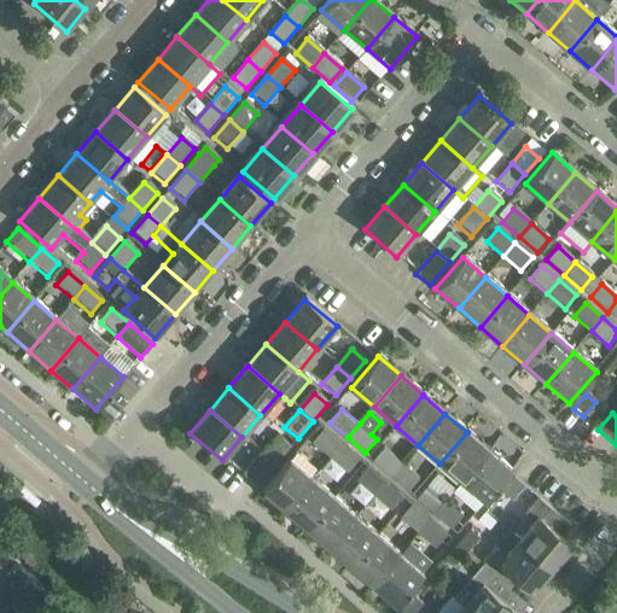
[(314,441),(332,456),(343,443),(325,427),(314,441)]
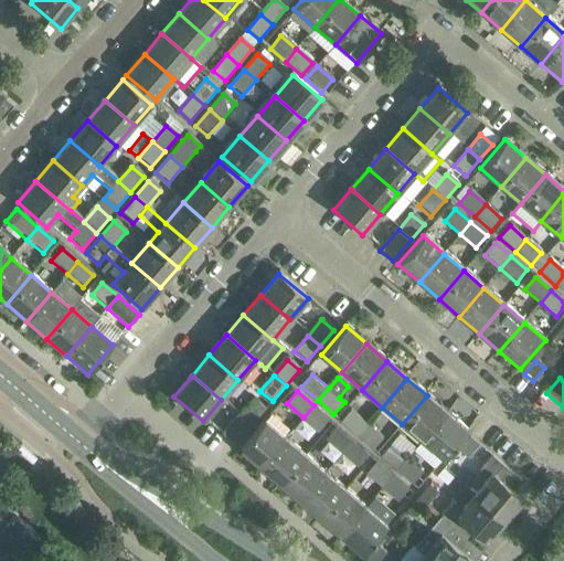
[(402,424),(423,442),(447,413),(427,395),(402,424)]
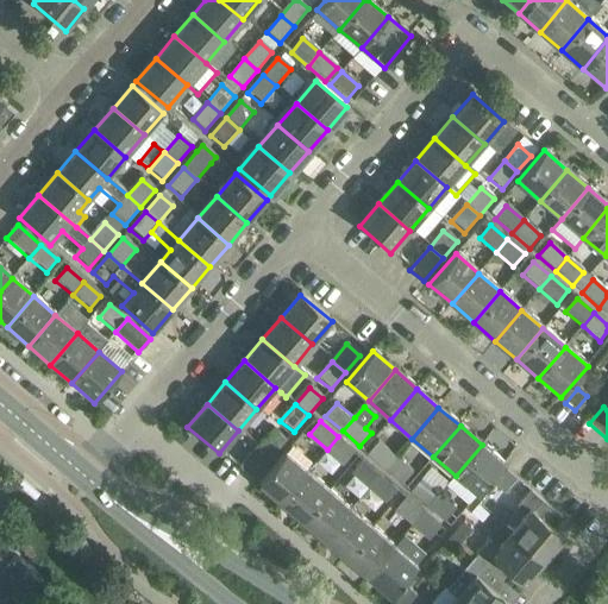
[(257,447),(270,459),(286,441),(273,431),(257,447)]
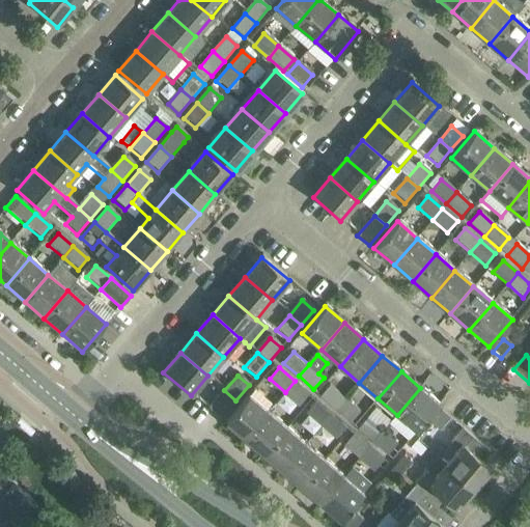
[(309,393),(295,381),(285,392),(300,405),(309,393)]
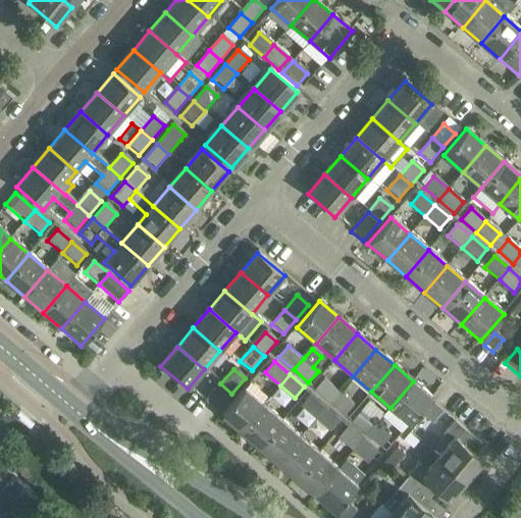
[(316,389),(330,402),(341,391),(325,377),(316,389)]
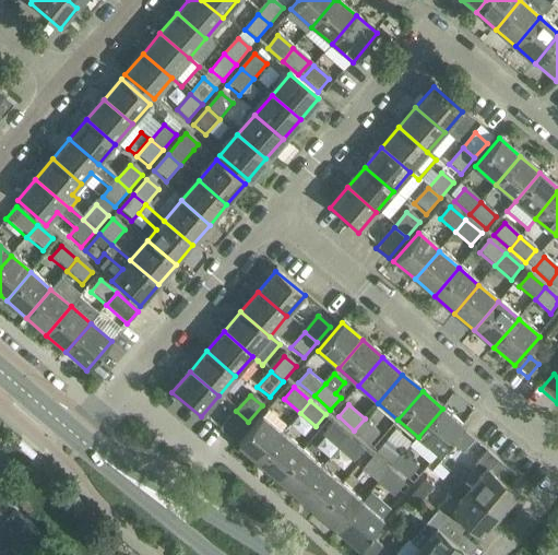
[(463,426),(442,409),(418,437),(438,455),(463,426)]
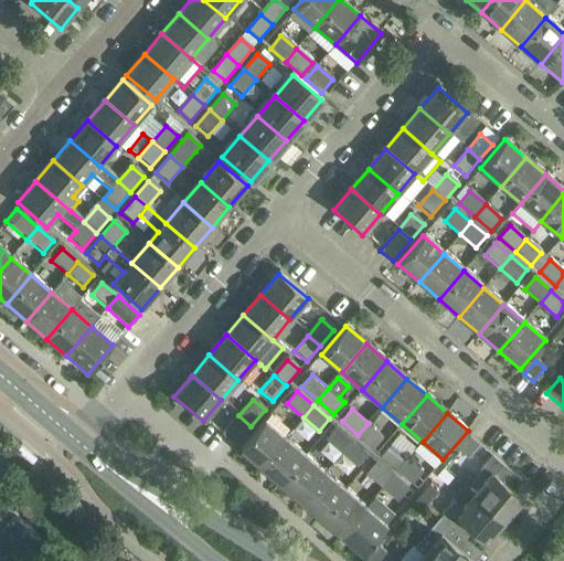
[(234,446),(251,426),(238,415),(221,436),(234,446)]
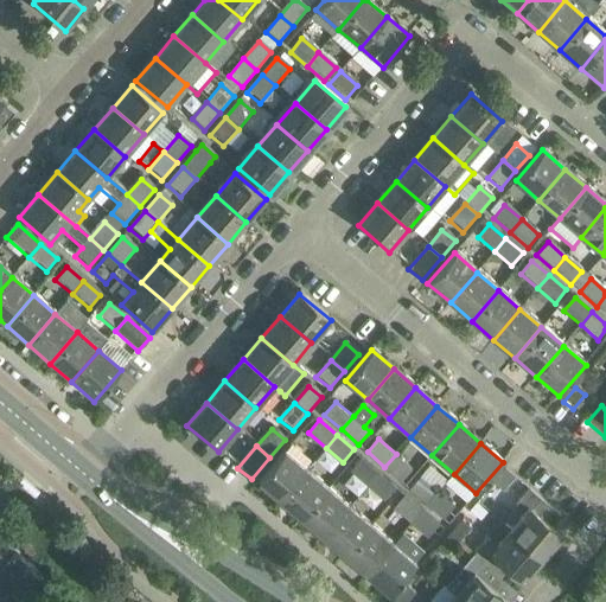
[(256,484),(279,503),(305,472),(282,453),(256,484)]
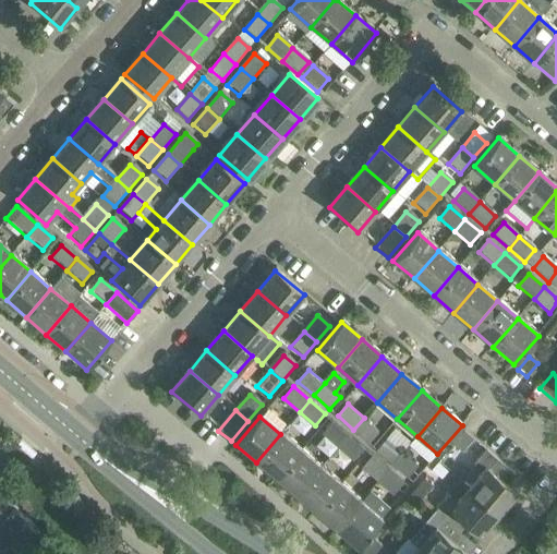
[(353,430),(370,443),(379,431),(364,418),(353,430)]
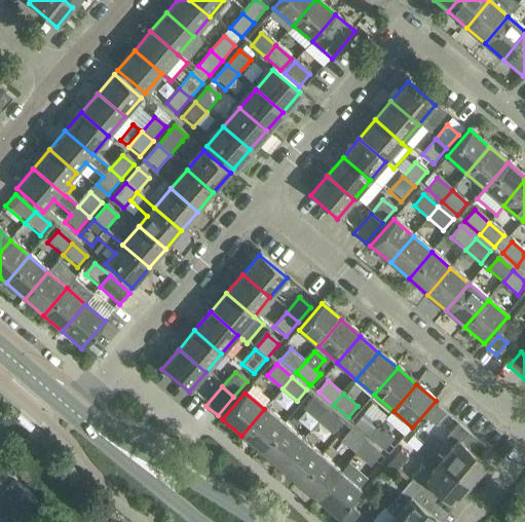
[(305,408),(320,420),(329,409),(314,397),(305,408)]
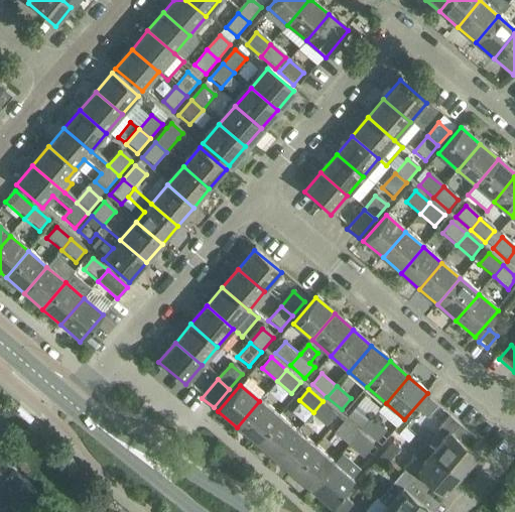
[(426,419),(436,407),(428,400),(418,412),(426,419)]
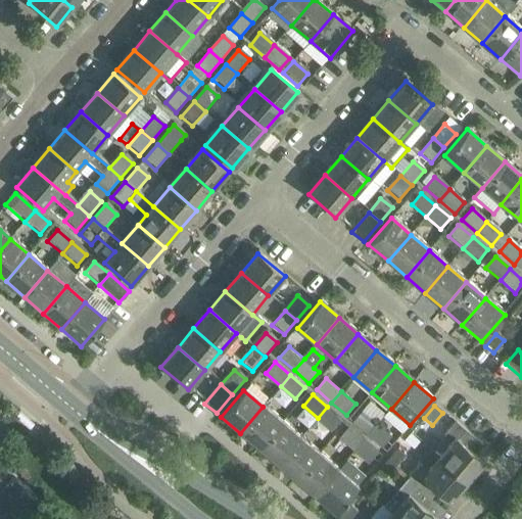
[(281,423),(263,407),(240,433),(258,450),(281,423)]
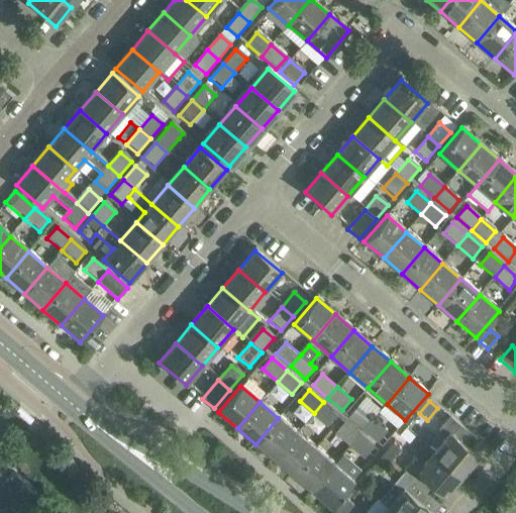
[(338,415),(323,402),(314,413),(328,426),(338,415)]
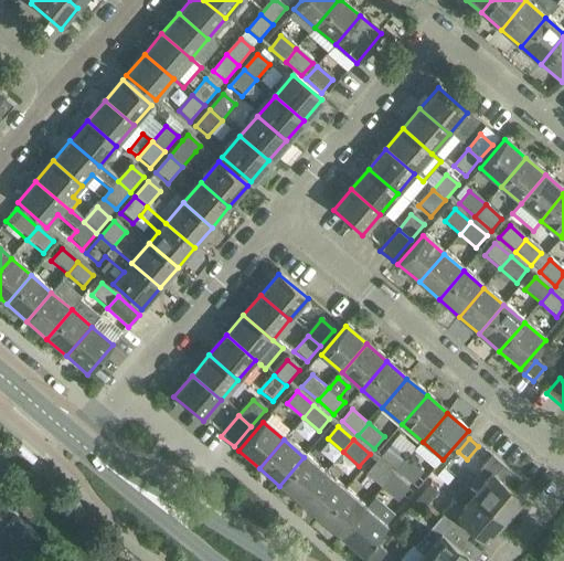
[(382,455),(398,469),(408,457),(393,443),(382,455)]
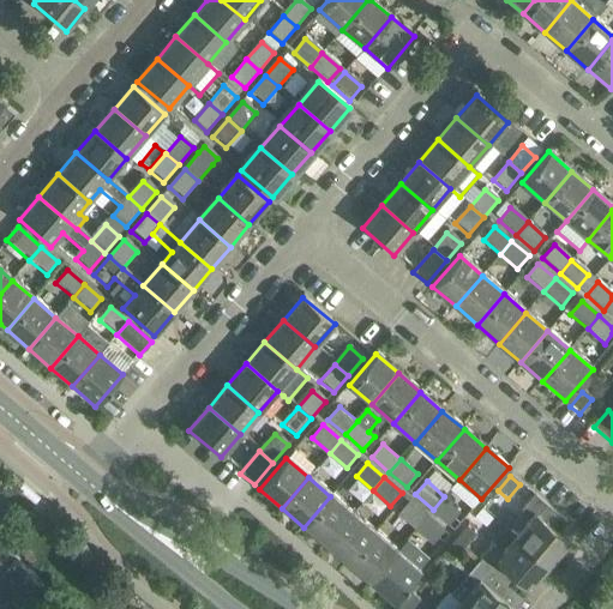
[(304,528),(326,546),(353,514),(330,496),(304,528)]
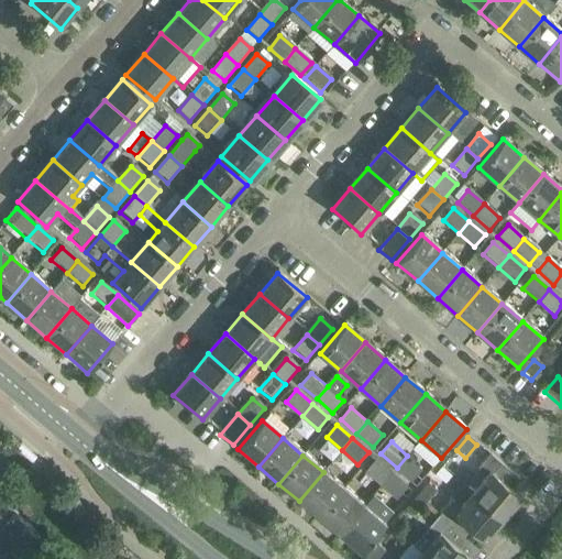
[(397,468),(412,481),(423,469),(407,456),(397,468)]
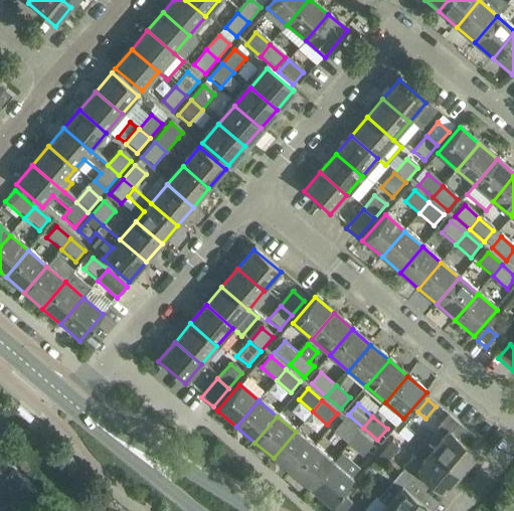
[(467,449),(475,440),(448,417),(436,432),(444,438),(433,452),(459,475),(476,456),(467,449)]
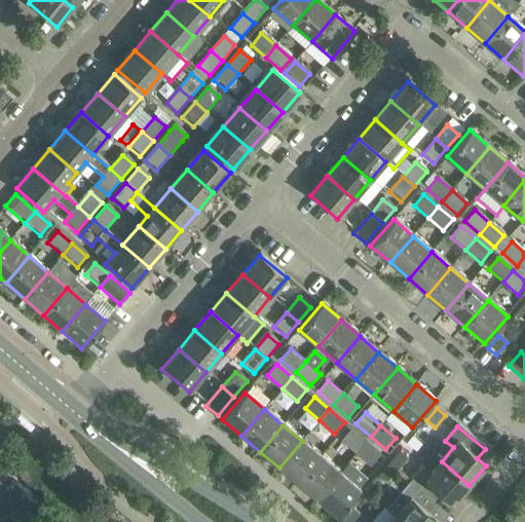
[(342,440),(357,452),(367,442),(351,429),(342,440)]
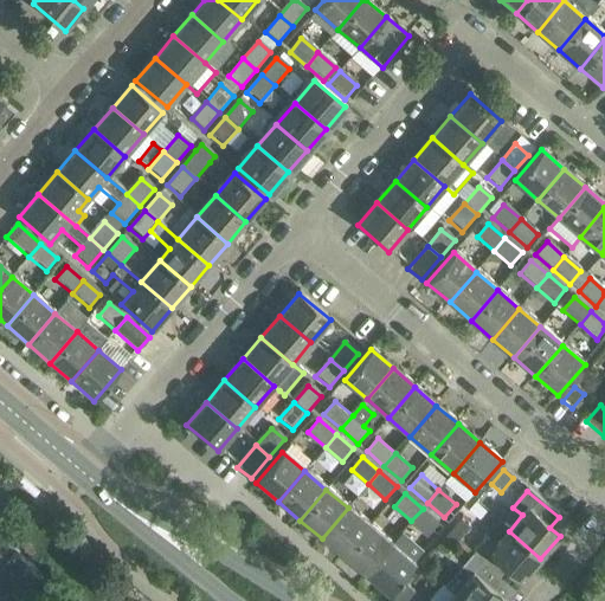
[(369,527),(348,508),(322,538),(343,557),(369,527)]
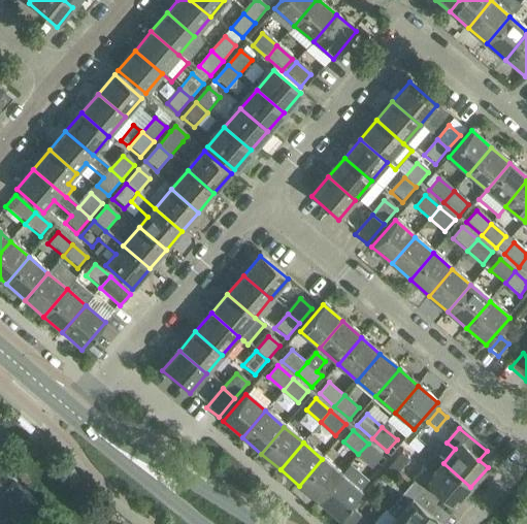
[(383,456),(368,444),(358,454),(373,467),(383,456)]
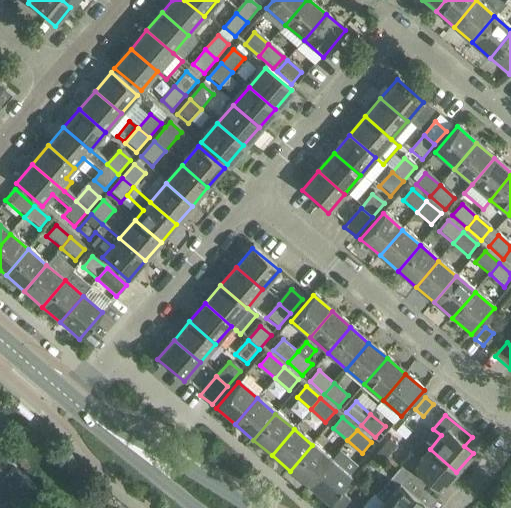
[(388,440),(378,452),(386,459),(396,447),(388,440)]
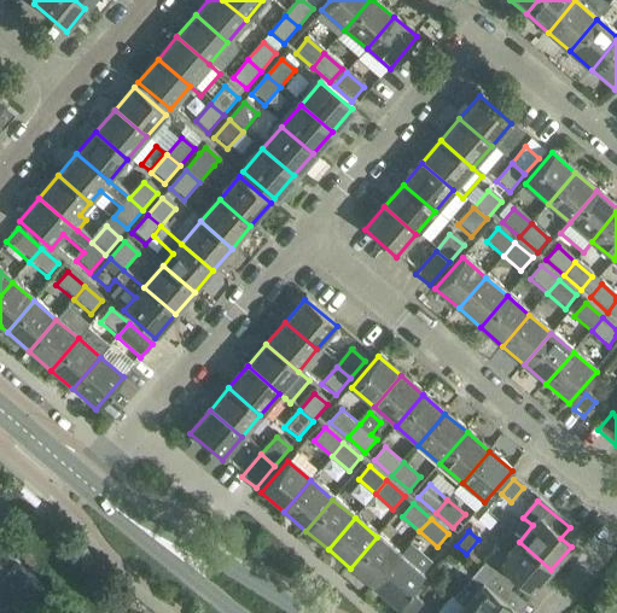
[(350,568),(372,587),(399,556),(377,537),(350,568)]
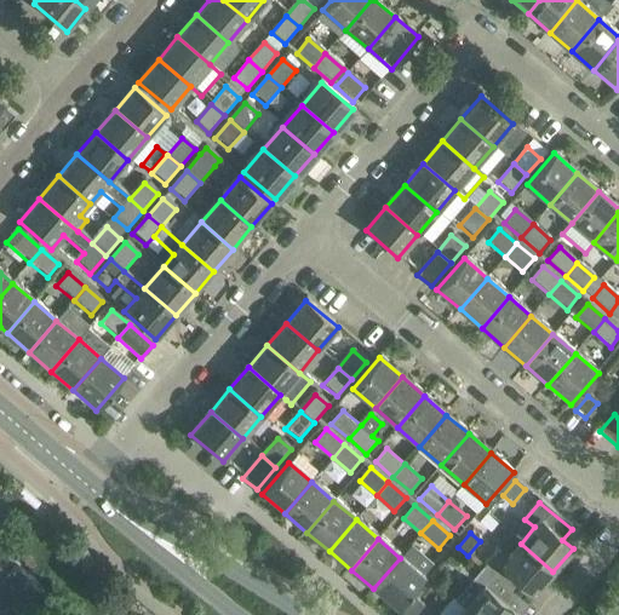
[(497,552),(483,568),(515,596),(523,586),(533,595),(552,572),(521,544),(506,561),(497,552)]
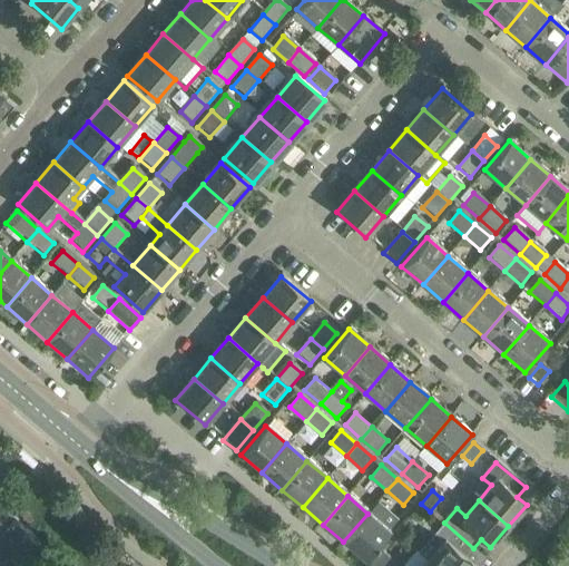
[(419,525),(430,511),(421,504),(410,517),(419,525)]
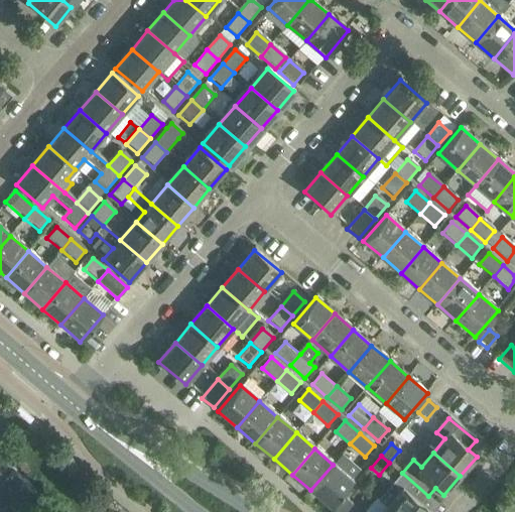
[(15,511),(33,490),(11,471),(12,469),(14,471),(15,470),(0,457),(0,511),(15,511)]
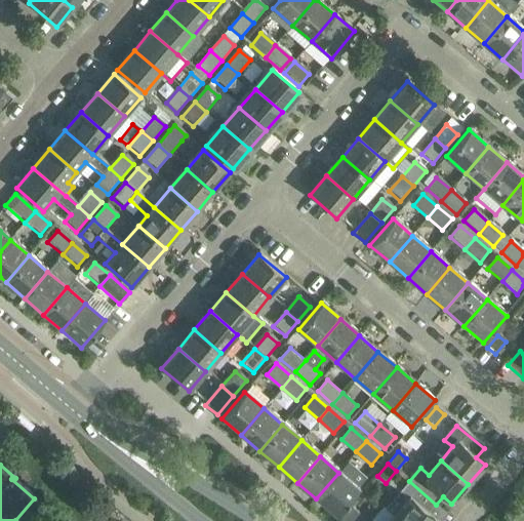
[(358,489),(338,473),(316,498),(335,516),(358,489)]
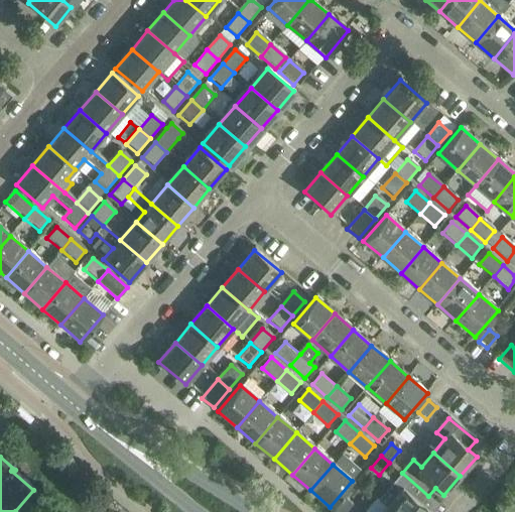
[(378,501),(386,508),(390,511),(428,511),(420,505),(428,496),(402,473),(378,501)]
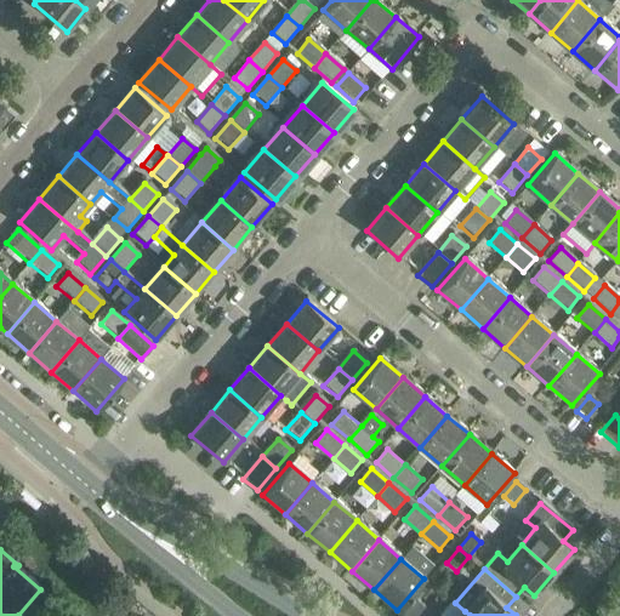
[(417,615),(424,609),(414,600),(402,615),(417,615)]
